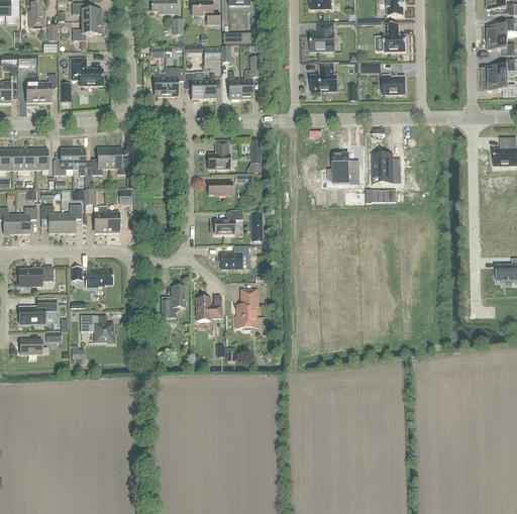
[(18,22),(18,8),(10,8),(10,0),(3,0),(3,1),(0,1),(0,14),(5,14),(5,22),(18,22)]
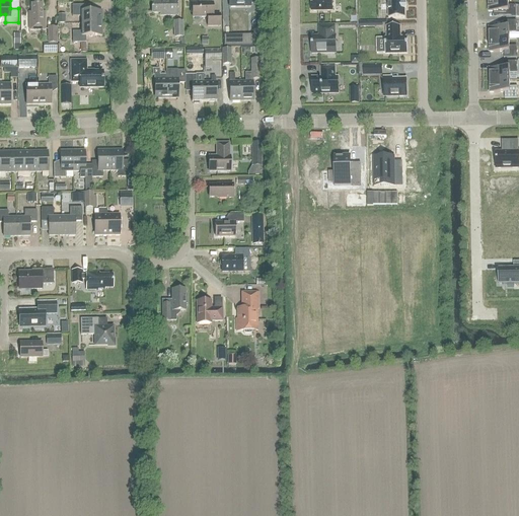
[(159,13),(177,13),(176,0),(159,0),(151,0),(151,11),(159,10),(159,13)]
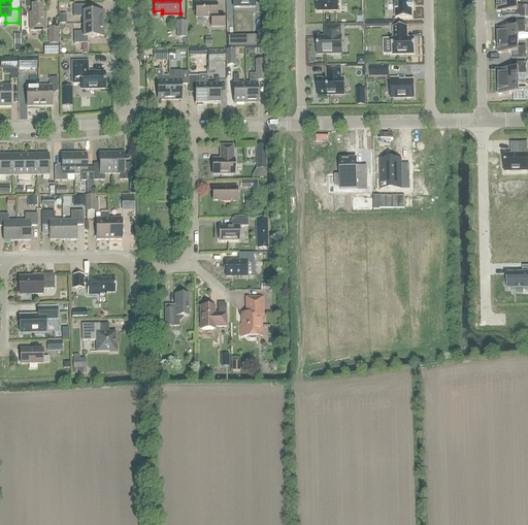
[(224,24),(224,11),(217,11),(216,0),(195,0),(196,14),(210,14),(211,24),(224,24)]
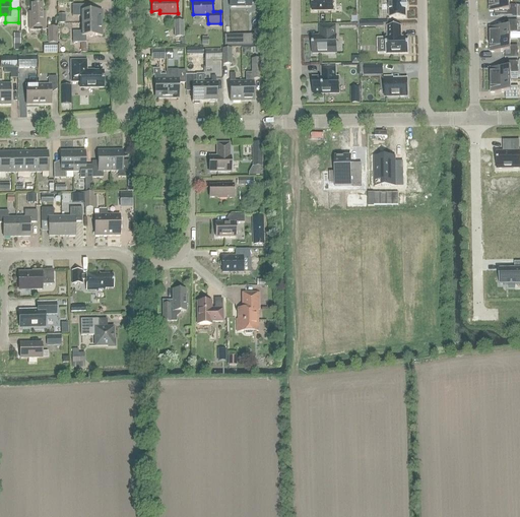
[(311,0),(312,9),(333,8),(332,0),(311,0)]
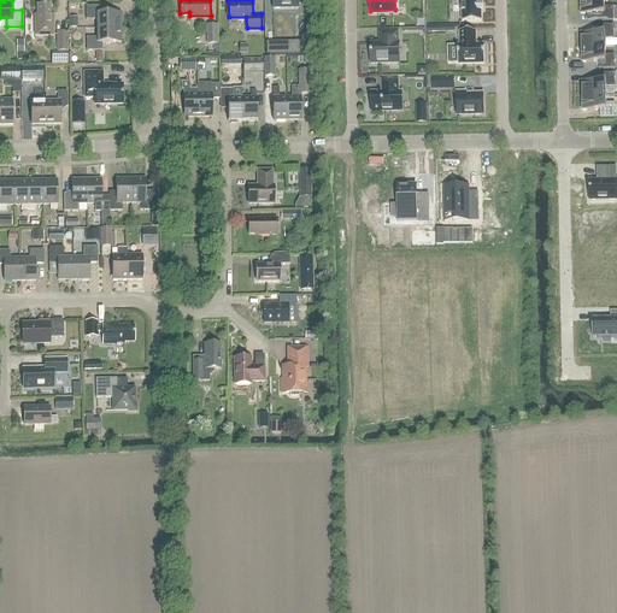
[(460,0),(462,19),(481,18),(481,9),(483,9),(483,1),(481,1),(481,0),(460,0)]
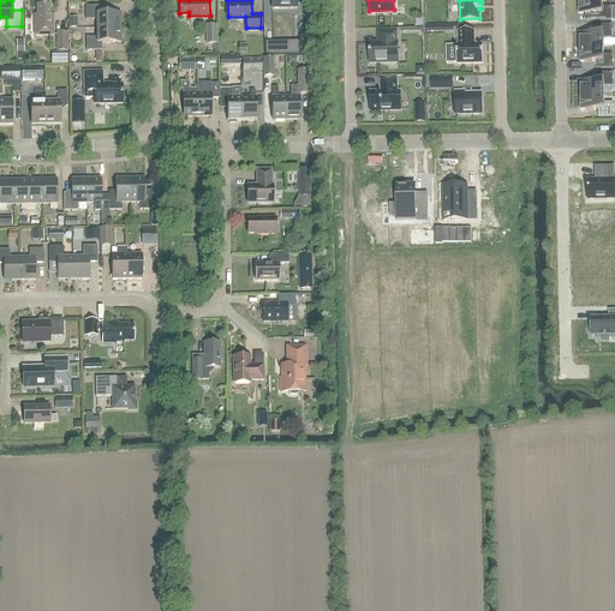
[(602,4),(602,0),(578,0),(578,11),(583,10),(583,11),(596,10),(596,18),(611,17),(611,4),(602,4)]
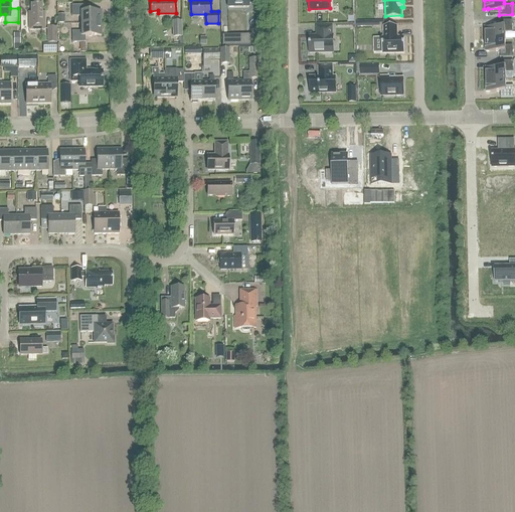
[(44,26),(44,9),(41,9),(41,1),(31,1),(31,9),(28,10),(29,27),(44,26)]
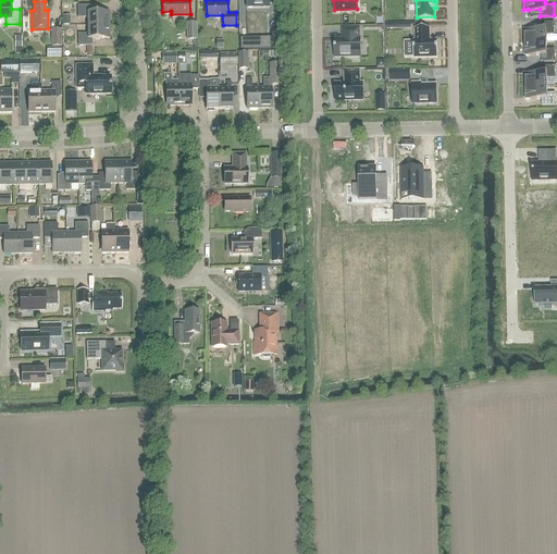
[(109,22),(109,9),(91,10),(91,2),(77,2),(77,14),(87,14),(87,23),(109,22)]
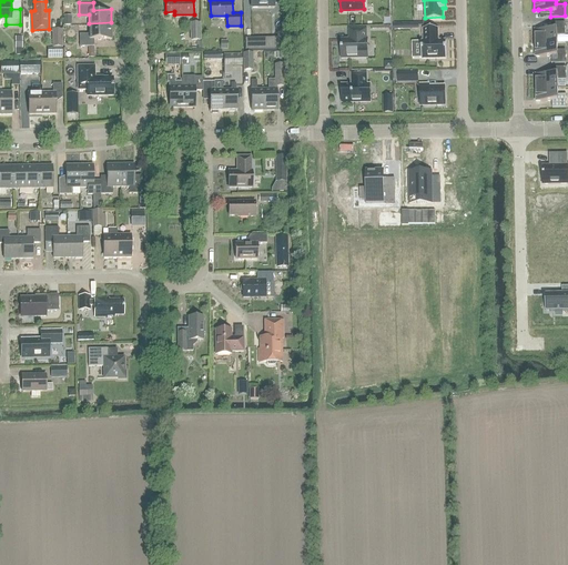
[(191,38),(200,37),(200,20),(190,21),(191,38)]
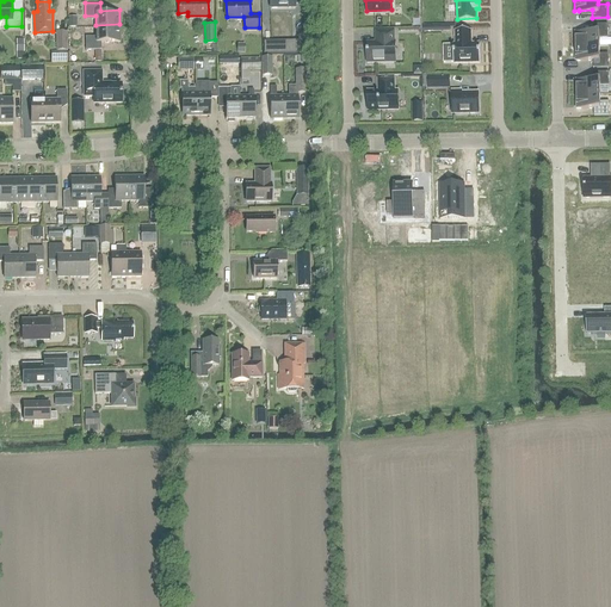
[(575,30),(575,44),(599,43),(599,36),(608,35),(608,22),(592,22),(592,29),(580,30),(575,30)]
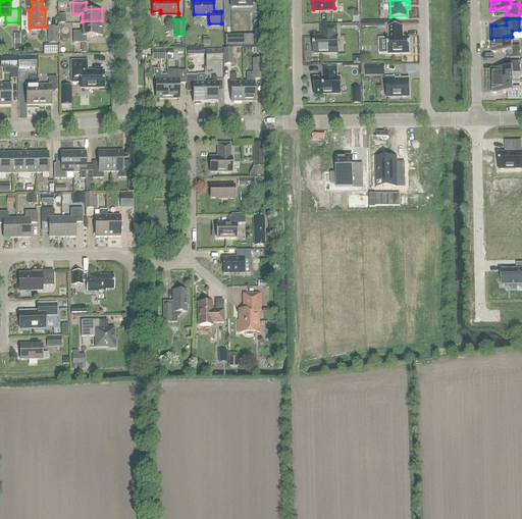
[(86,34),(102,33),(102,20),(82,21),(82,29),(72,29),(72,40),(81,40),(81,50),(87,50),(86,34)]
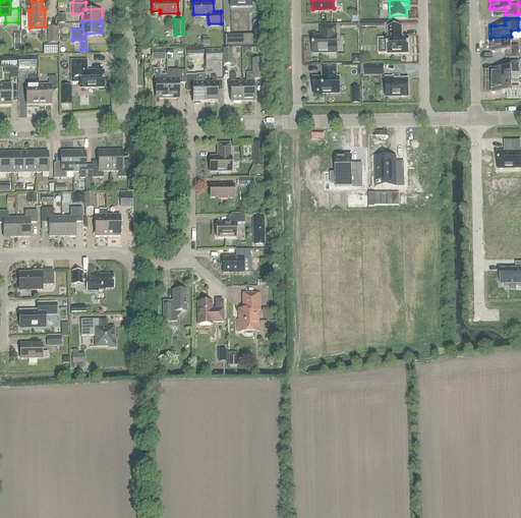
[(402,32),(401,23),(388,23),(388,35),(386,35),(387,52),(409,51),(409,35),(401,35),(401,32),(402,32)]
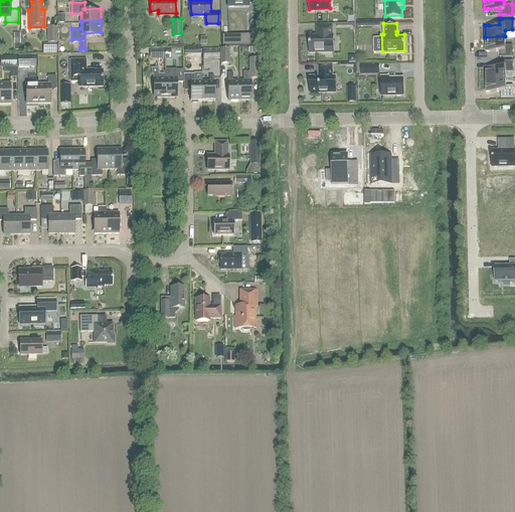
[(47,39),(55,39),(55,24),(47,24),(47,39)]
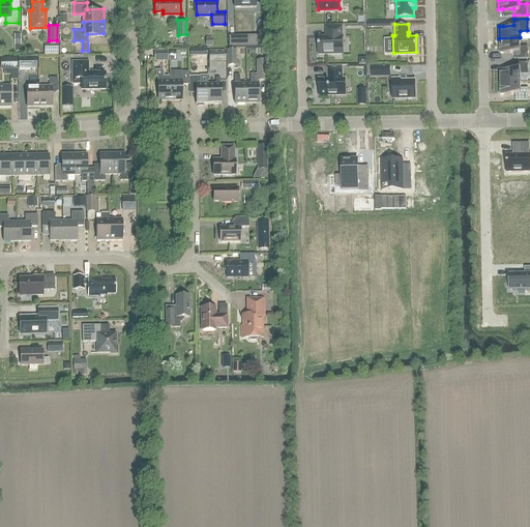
[(342,34),(342,25),(326,25),(326,34),(318,34),(318,52),(343,52),(342,34)]
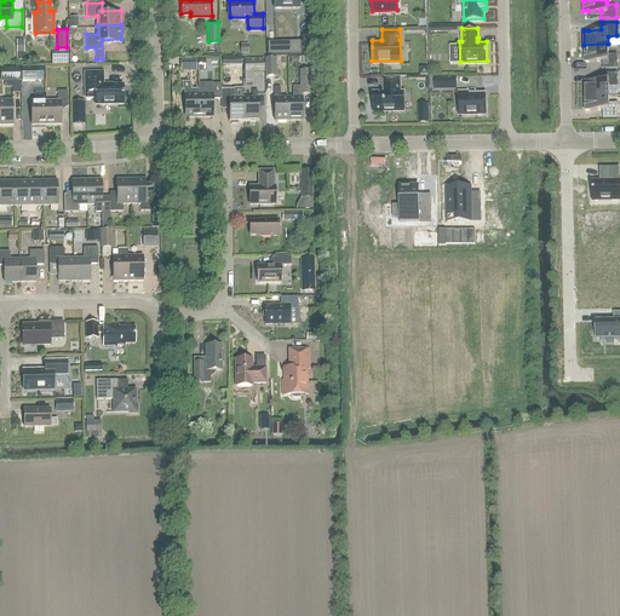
[(219,42),(216,42),(216,50),(210,50),(210,55),(219,55),(219,42)]
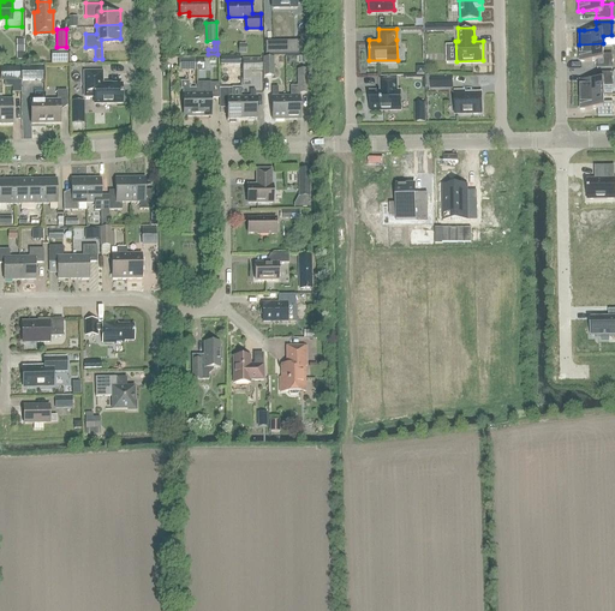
[(603,52),(603,43),(579,45),(579,58),(584,58),(584,59),(597,58),(597,66),(613,65),(611,52),(603,52)]
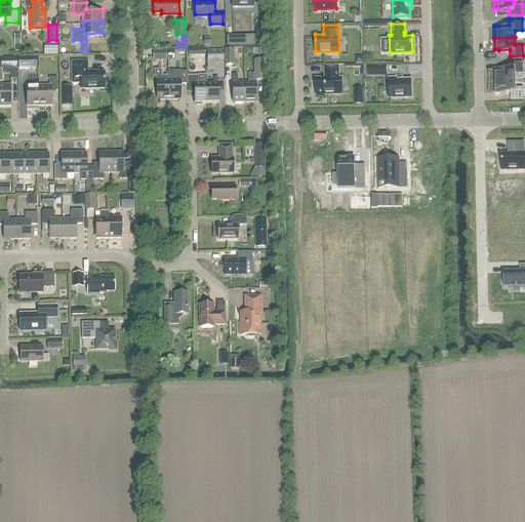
[(57,41),(44,41),(44,51),(57,51),(57,41)]
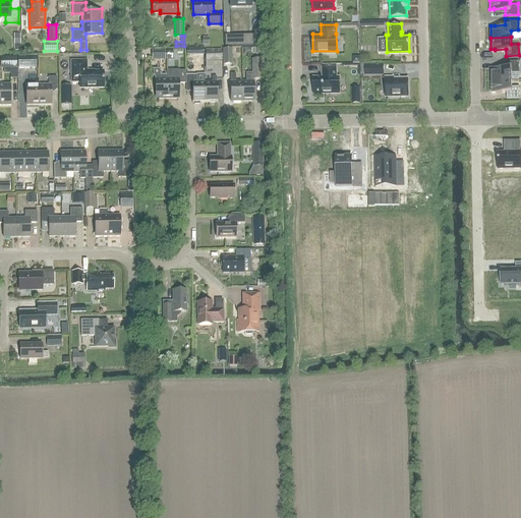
[(222,57),(221,47),(205,48),(206,58),(222,57)]
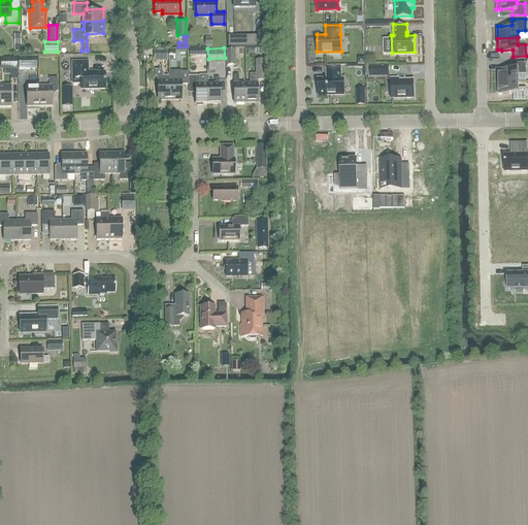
[(234,47),(226,47),(226,62),(234,62),(234,47)]
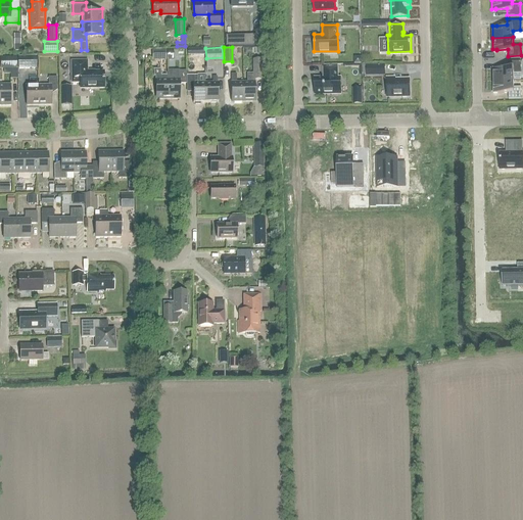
[(153,48),(153,57),(165,57),(165,48),(153,48)]
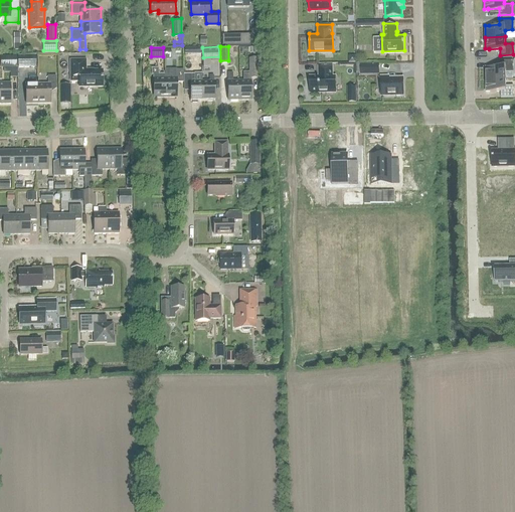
[(0,53),(0,54),(0,63),(16,63),(16,53),(0,53)]
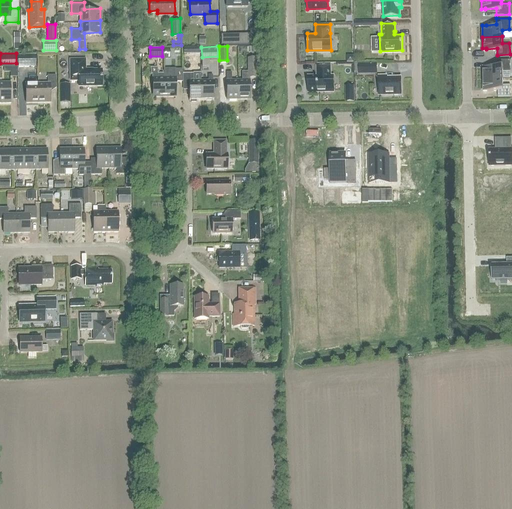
[(35,53),(17,53),(17,64),(36,64),(35,53)]
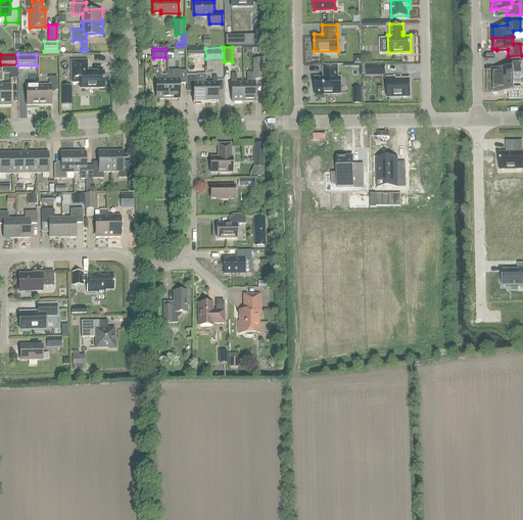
[(254,77),(262,77),(262,62),(260,62),(260,57),(253,57),(253,62),(253,71),(247,72),(247,80),(243,80),(243,99),(254,99),(254,79),(254,77)]
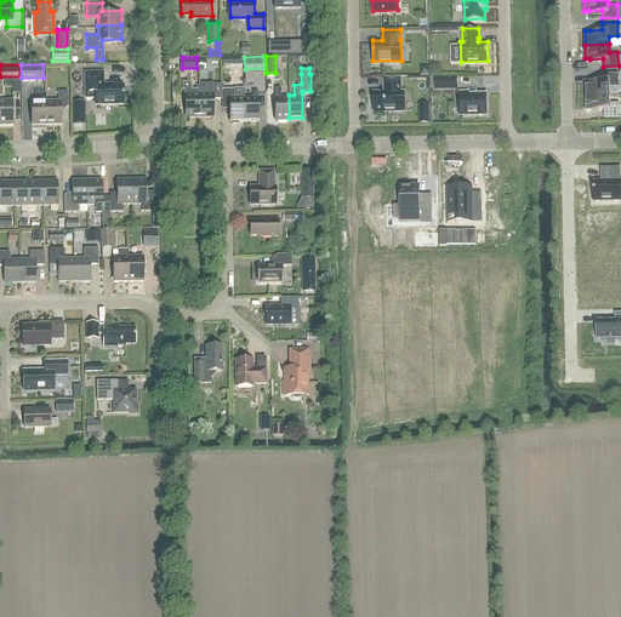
[(85,69),(85,95),(95,95),(95,102),(123,102),(123,81),(107,83),(107,81),(101,81),(101,70),(103,70),(103,69),(85,69)]
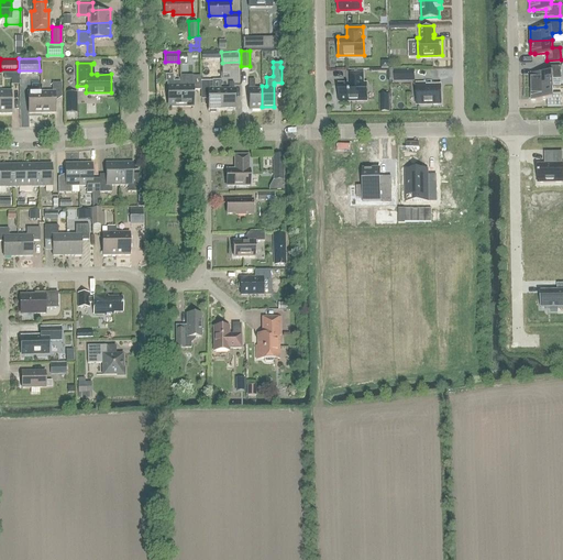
[(530,72),(531,85),(553,84),(552,77),(561,76),(561,64),(547,64),(547,70),(534,72),(530,72)]
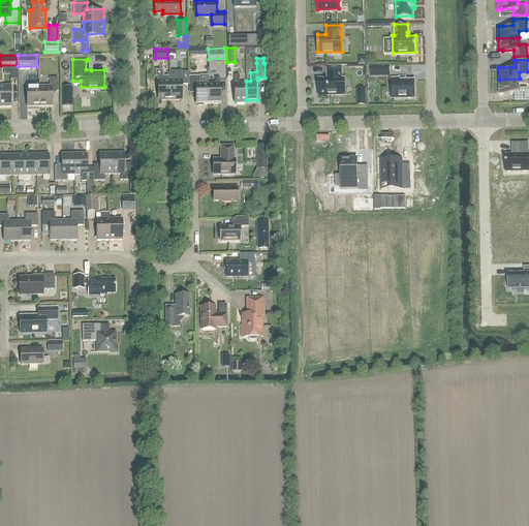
[(370,63),(370,71),(389,71),(389,63),(370,63)]
